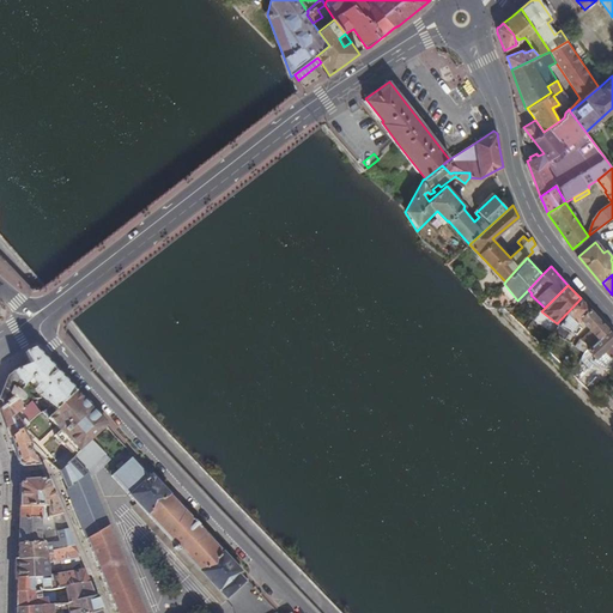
[(582,320),(592,310),(586,304),(581,298),(557,323),(570,332),(576,325),(582,320)]
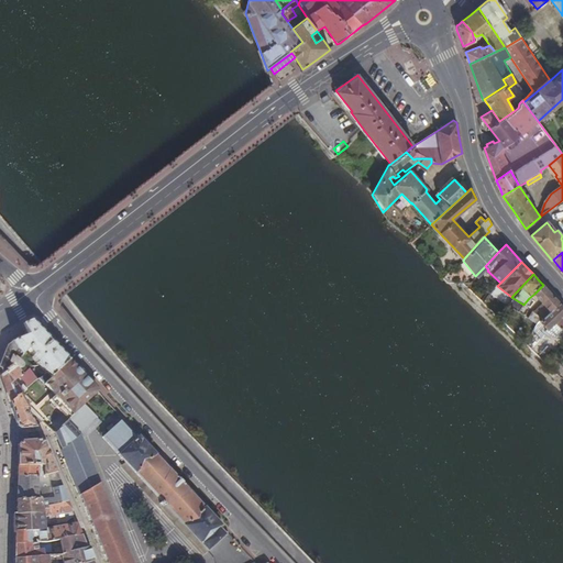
[(534,294),(542,301),(550,311),(560,302),(554,297),(543,285),(534,294)]
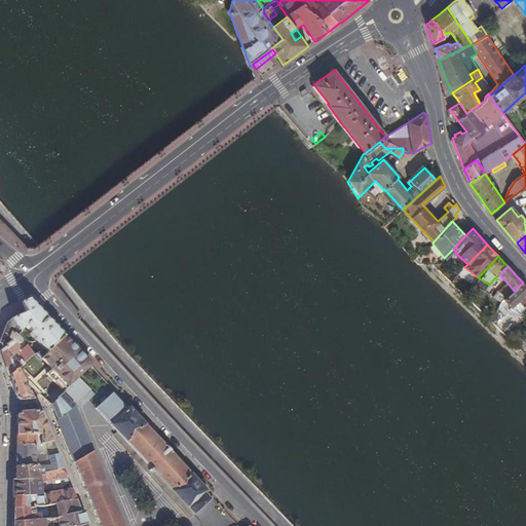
[(504,299),(511,306),(511,307),(521,314),(525,313),(525,312),(525,286),(523,283),(514,291),(511,293),(506,298),(504,299)]
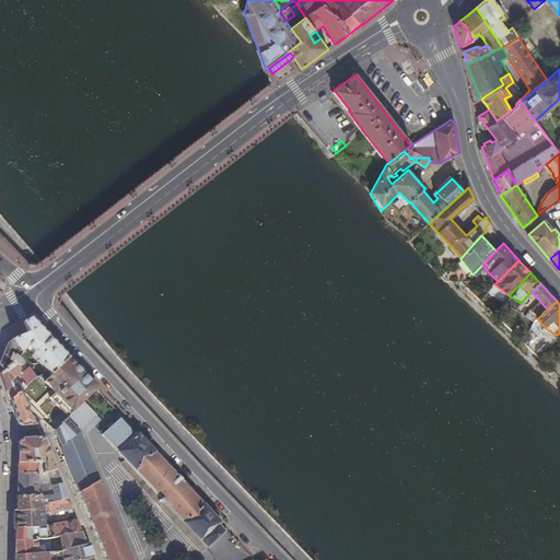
[(531,311),(537,314),(536,315),(539,317),(544,312),(536,304),(531,311)]
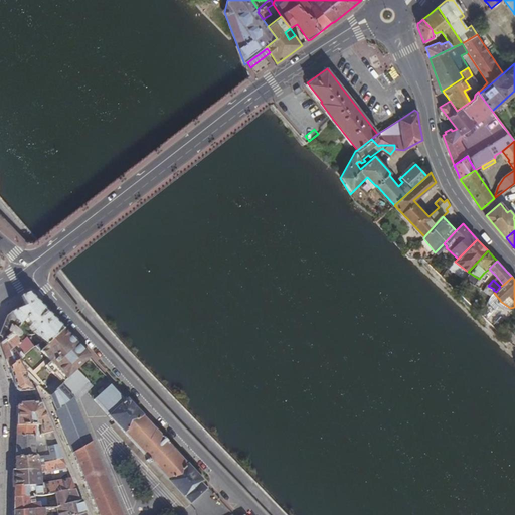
[(489,294),(493,290),(494,289),(488,286),(484,290),(489,294)]
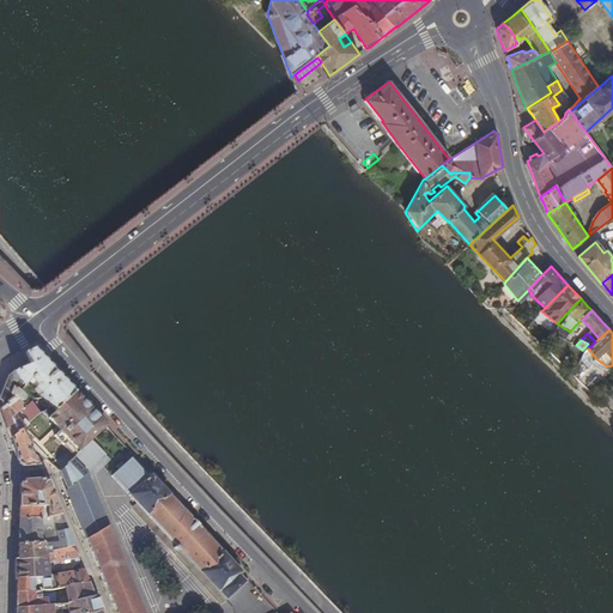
[(36,349),(24,353),(26,362),(11,368),(20,383),(24,383),(28,392),(30,394),(37,402),(43,395),(54,404),(58,405),(76,392),(54,369),(36,349)]
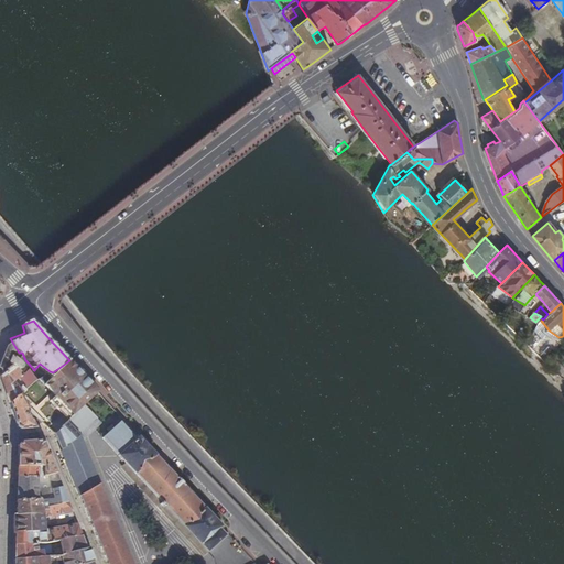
[(12,362),(19,353),(10,338),(9,339),(6,344),(2,354),(0,358),(0,370),(12,362)]
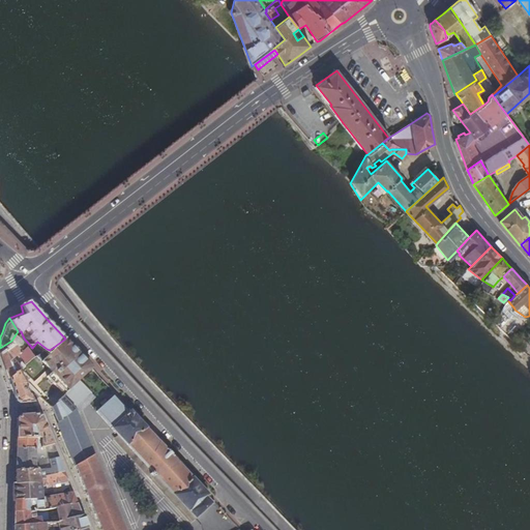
[(58,381),(67,391),(71,386),(77,382),(81,379),(82,378),(85,376),(93,370),(80,354),(65,339),(50,350),(47,349),(35,356),(43,365),(41,369),(55,384),(58,381)]
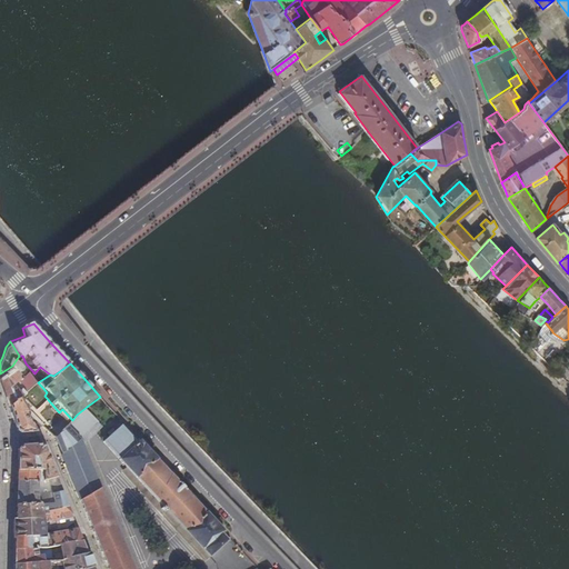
[(0,382),(3,393),(8,405),(17,398),(26,391),(22,387),(25,386),(22,383),(32,376),(27,367),(19,372),(12,366),(0,373),(0,382)]
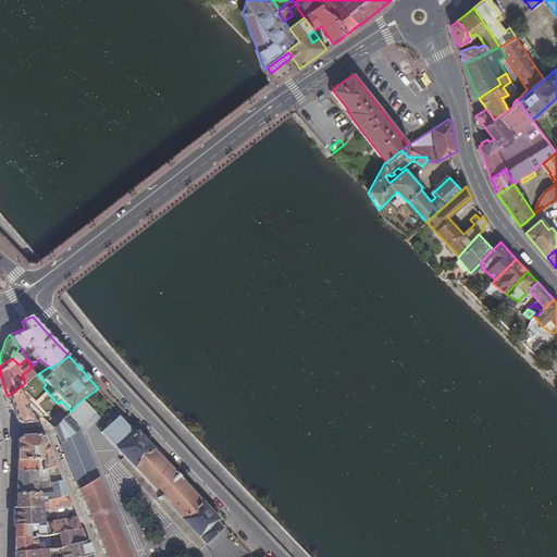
[(24,404),(24,403),(16,390),(8,396),(12,408),(16,422),(33,421),(40,416),(32,408),(26,408),(24,404)]
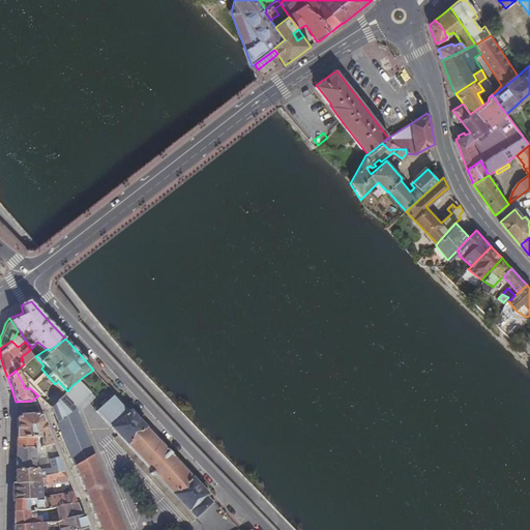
[(77,382),(71,386),(67,391),(64,393),(51,406),(51,407),(100,529),(123,529),(75,409),(92,392),(81,379),(77,382)]
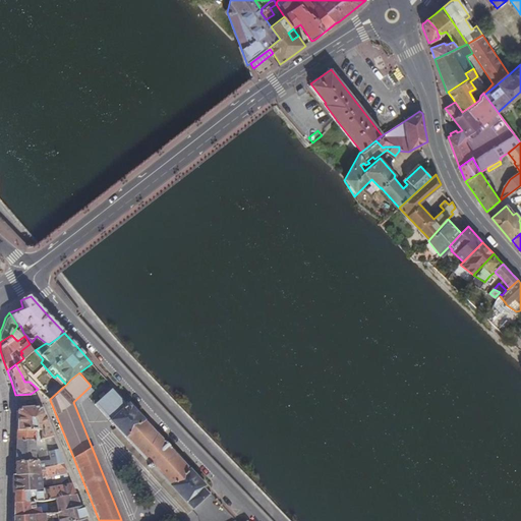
[(204,488),(206,486),(159,436),(148,423),(129,404),(127,406),(112,390),(97,406),(193,511),(210,496),(204,488)]
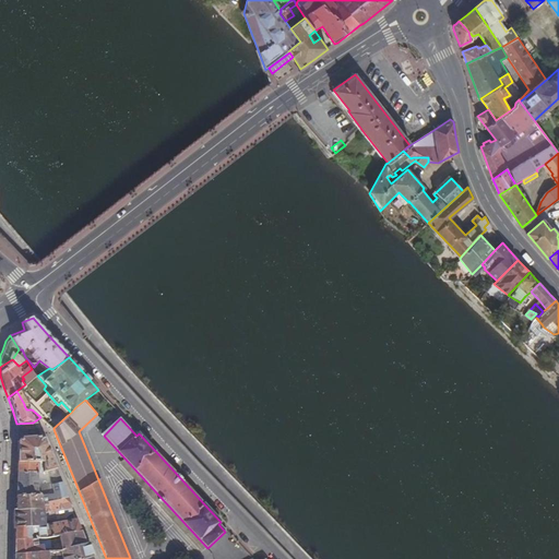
[(20,437),(16,441),(16,452),(16,461),(40,461),(43,471),(55,468),(43,438),(38,436),(20,437)]
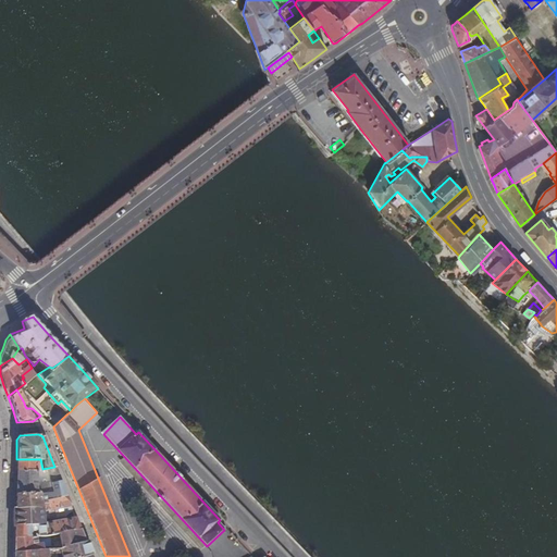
[(38,469),(42,469),(40,459),(16,459),(15,467),(15,474),(38,473),(38,469)]
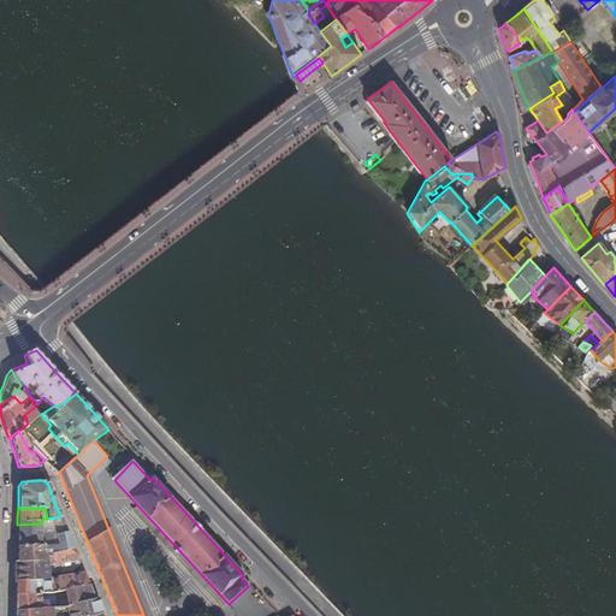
[(53,526),(55,534),(57,537),(67,534),(60,516),(47,519),(47,522),(52,522),(53,526)]
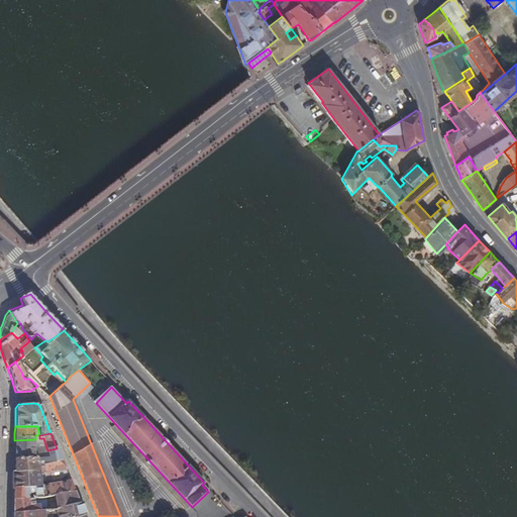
[(50,457),(47,450),(46,448),(33,450),(34,446),(39,445),(39,439),(35,439),(14,440),(14,452),(14,460),(26,460),(39,459),(50,457)]
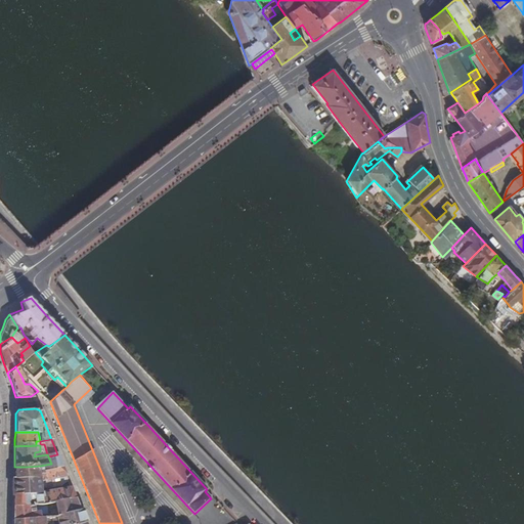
[(57,454),(48,456),(51,464),(40,466),(27,467),(14,467),(14,475),(14,480),(38,478),(45,478),(45,472),(52,471),(62,467),(57,454)]
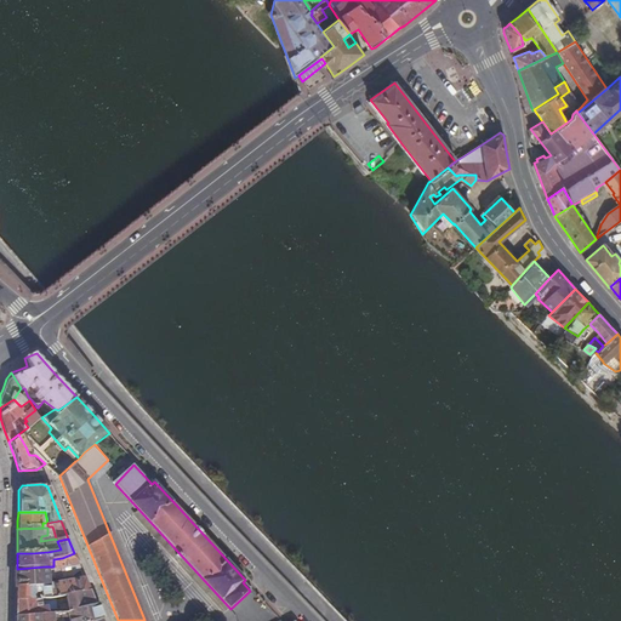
[(49,585),(49,581),(72,577),(77,573),(81,573),(74,553),(62,558),(53,559),(53,567),(53,569),(45,570),(45,567),(17,569),(16,569),(15,582),(15,591),(16,591),(49,585)]
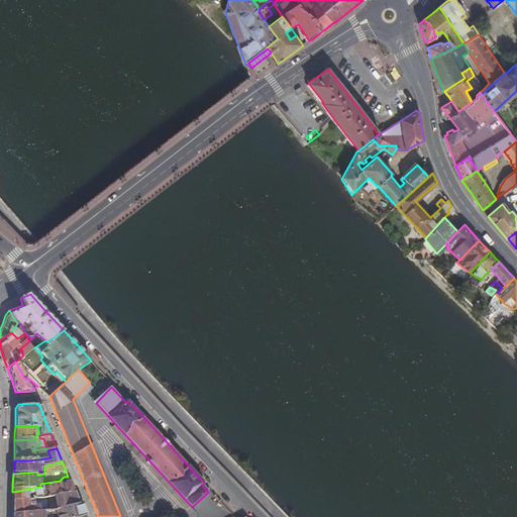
[(70,482),(40,487),(42,499),(54,497),(74,492),(70,482)]
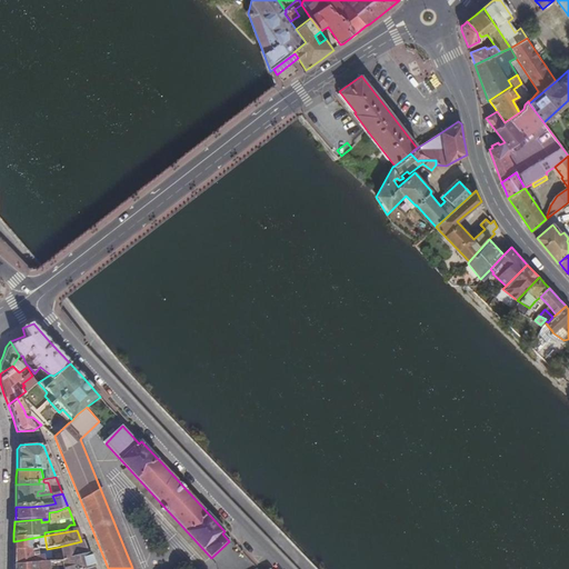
[(42,549),(47,549),(45,536),(15,541),(15,549),(13,552),(36,550),(42,549)]
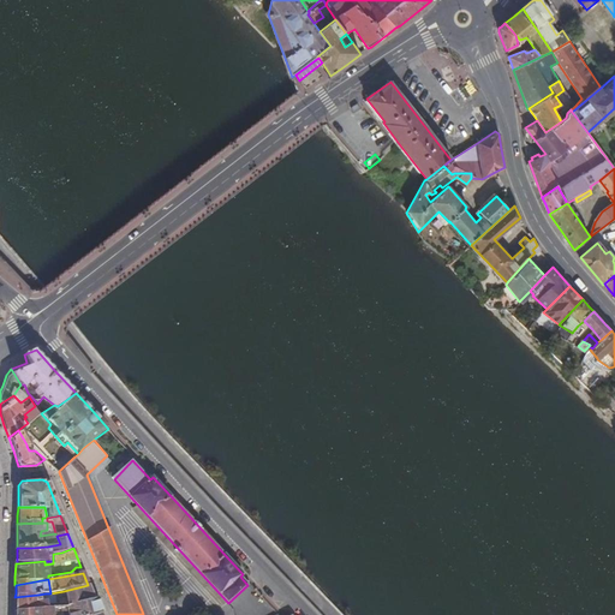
[(88,585),(64,591),(65,608),(94,601),(88,585)]
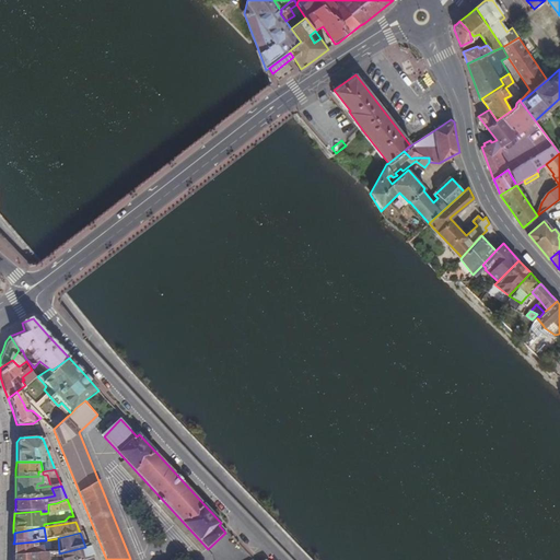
[(58,538),(46,540),(47,555),(59,553),(58,538)]
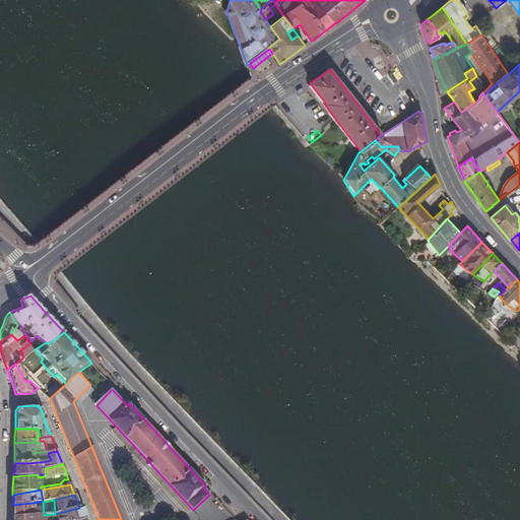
[(34,509),(33,503),(12,505),(12,513),(12,517),(42,515),(41,510),(39,510),(39,509),(34,509)]
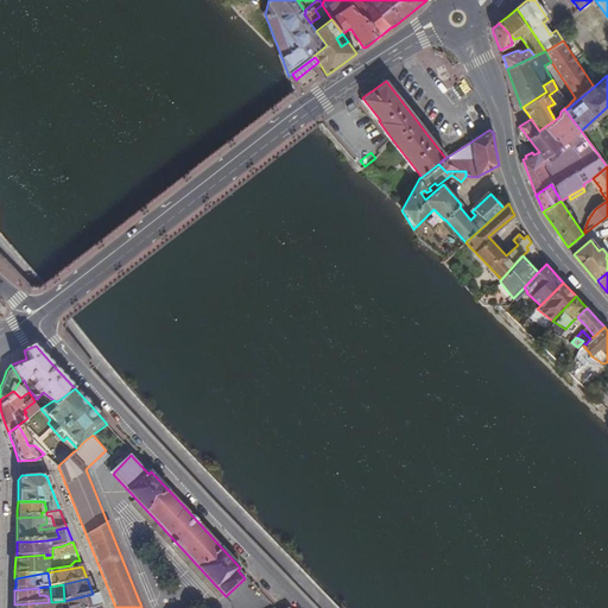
[(100,607),(101,607),(96,594),(93,594),(64,601),(64,607),(61,607),(51,607),(51,602),(49,602),(14,605),(14,607),(100,607)]
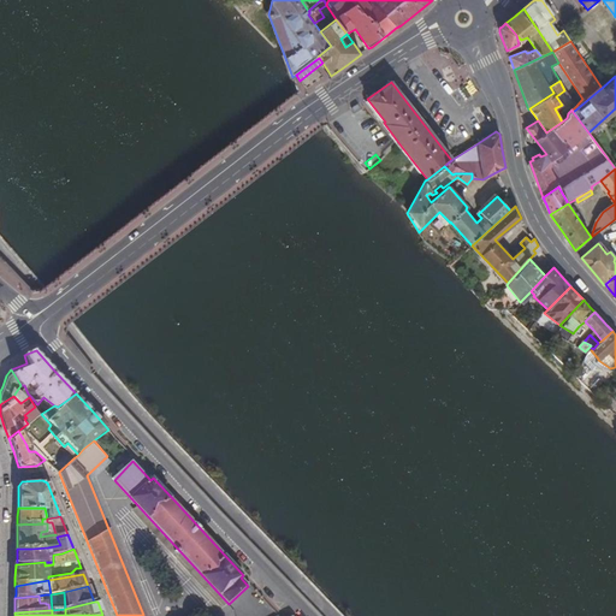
All buildings are outlined.
